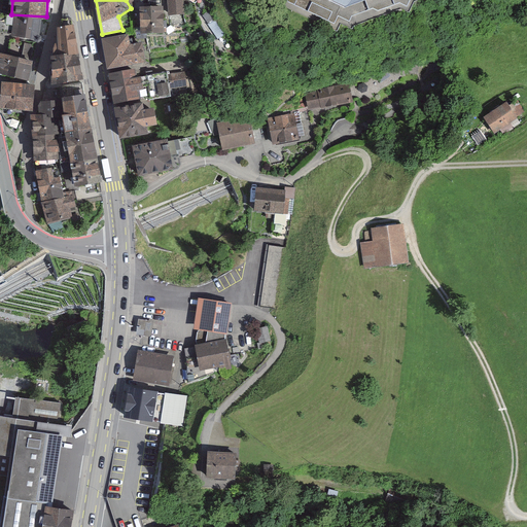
[(142,0),(126,0),(131,8),(143,1),(142,0)]
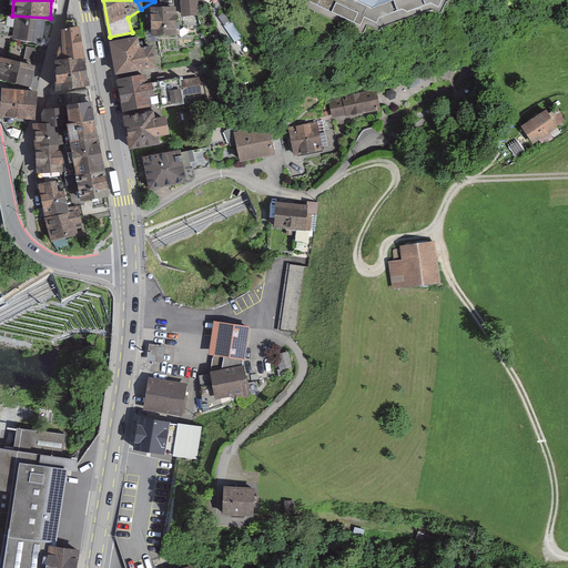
[(181,0),(183,16),(199,14),(198,0),(181,0)]
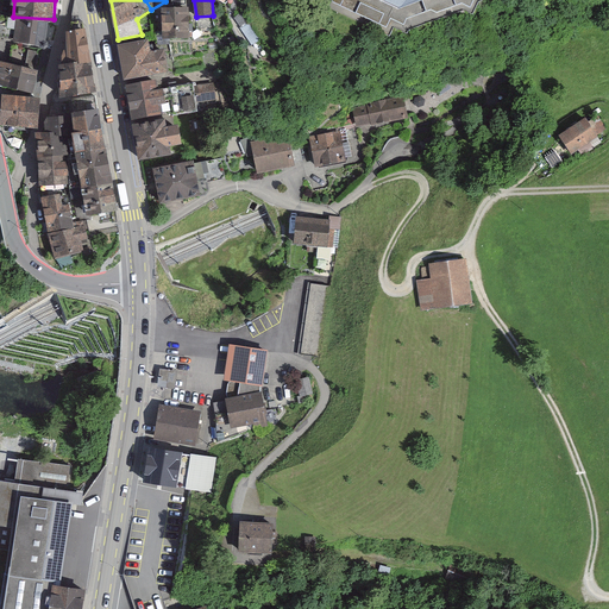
[(332,0),(334,6),(380,26),(390,38),(394,29),(408,33),(433,23),(463,11),(475,17),(478,5),(482,0),(481,0),(332,0)]
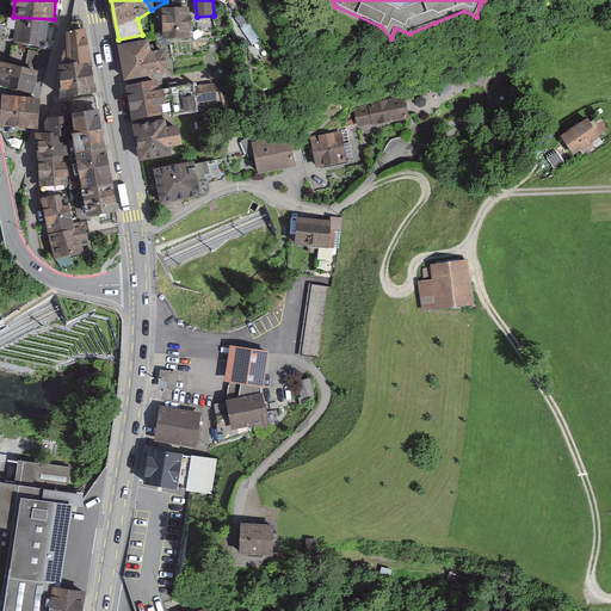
[(190,6),(167,4),(168,11),(161,11),(162,29),(172,28),(172,35),(161,36),(162,44),(192,37),(190,6)]
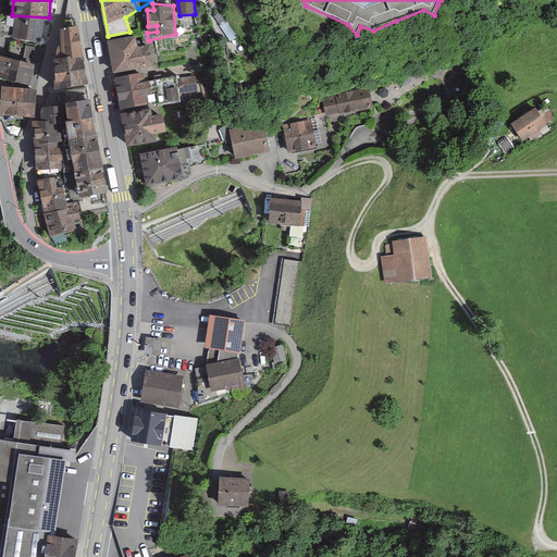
[(238,36),(221,11),(214,15),(232,40),(238,36)]
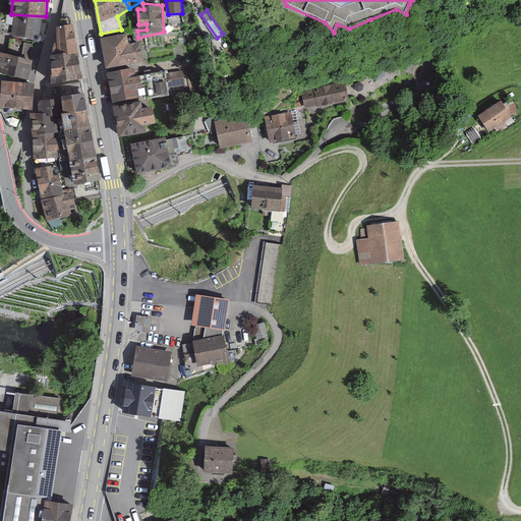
[(50,21),(6,15),(4,36),(47,43),(50,21)]
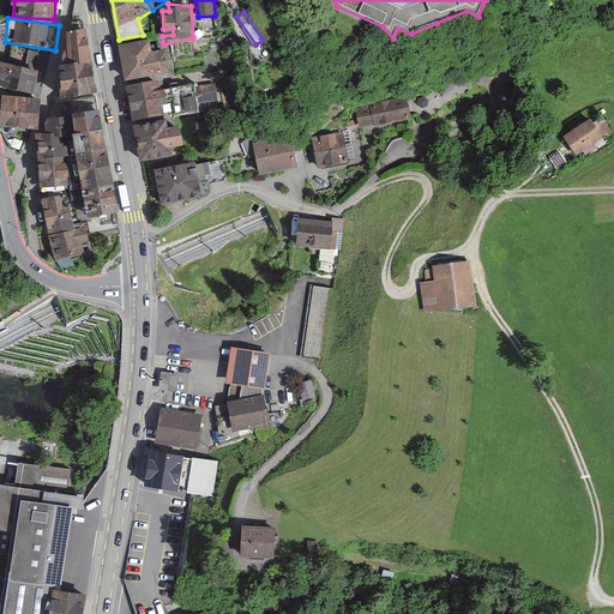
[(149,37),(120,42),(126,78),(170,71),(166,47),(155,49),(155,42),(150,43),(149,37)]
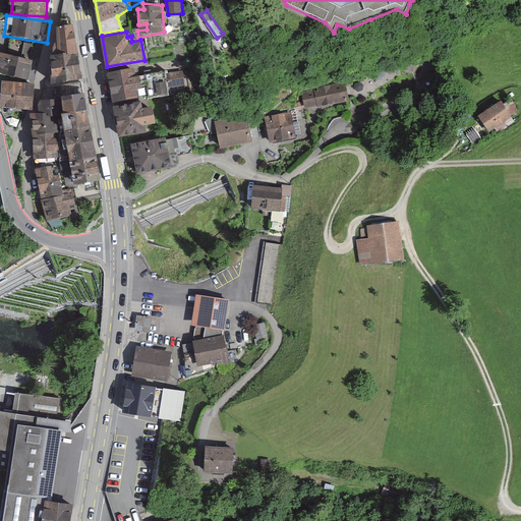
[(73,33),(55,35),(57,51),(49,53),(50,63),(77,59),(73,33)]
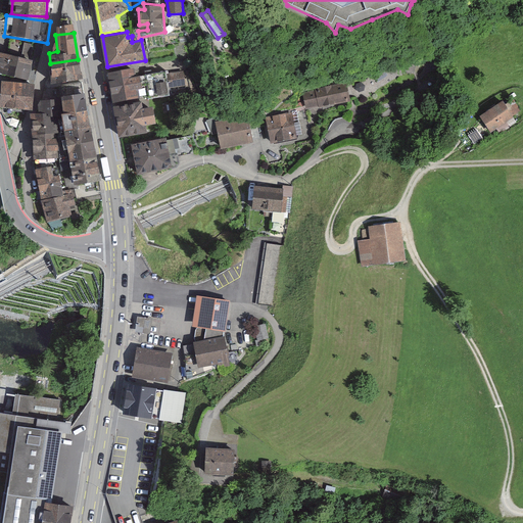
[(39,61),(0,53),(0,77),(35,84),(39,61)]
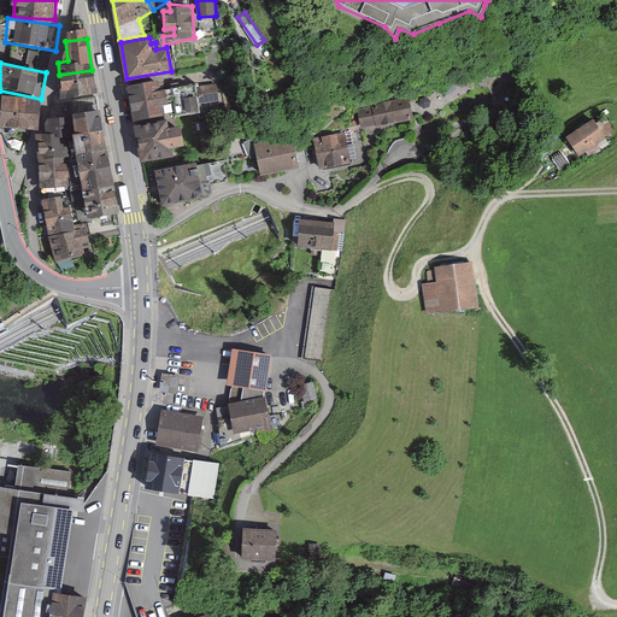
[(92,70),(59,75),(66,110),(100,105),(94,69),(92,70)]
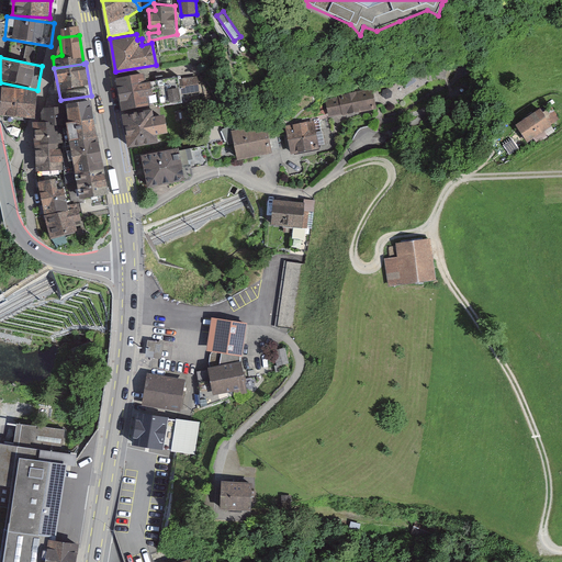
[(146,70),(117,77),(125,109),(154,102),(148,80),(146,70)]
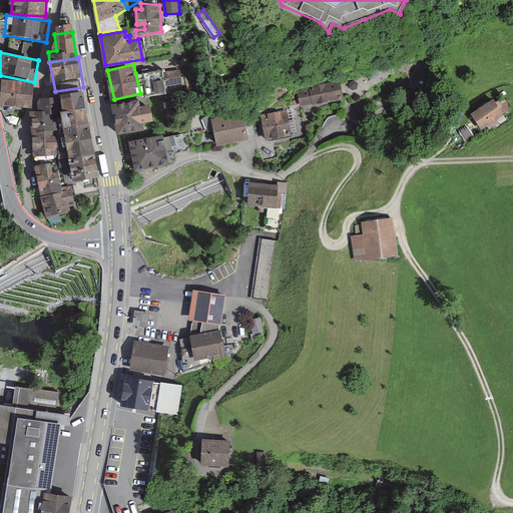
[(163,68),(135,73),(140,93),(146,92),(147,96),(167,92),(167,87),(180,84),(178,74),(164,76),(163,68)]
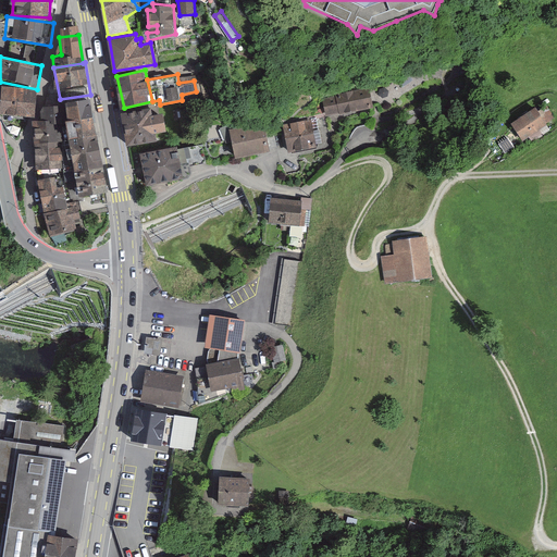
[(31,121),(35,93),(5,88),(1,116),(31,121)]
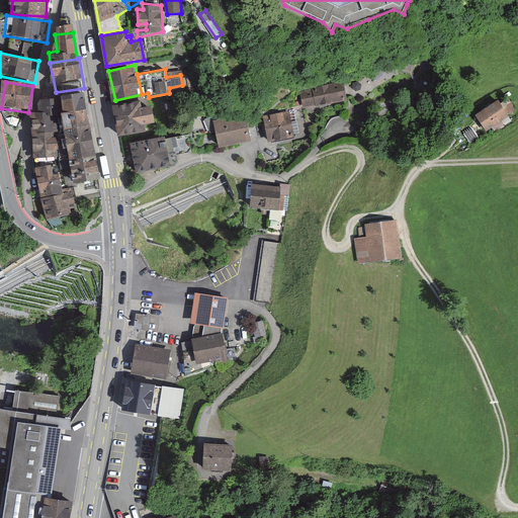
[(352,100),(348,84),(303,94),(307,110),(352,100)]
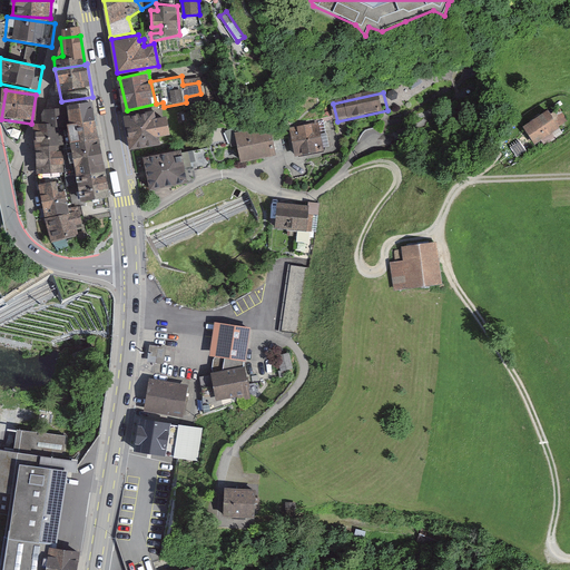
[(155,109),(126,115),(133,148),(160,143),(159,135),(170,131),(167,114),(156,116),(155,109)]
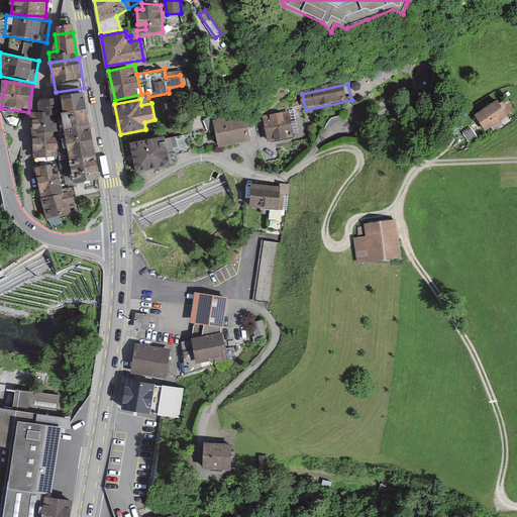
[(85,100),(60,105),(67,140),(92,135),(85,100)]
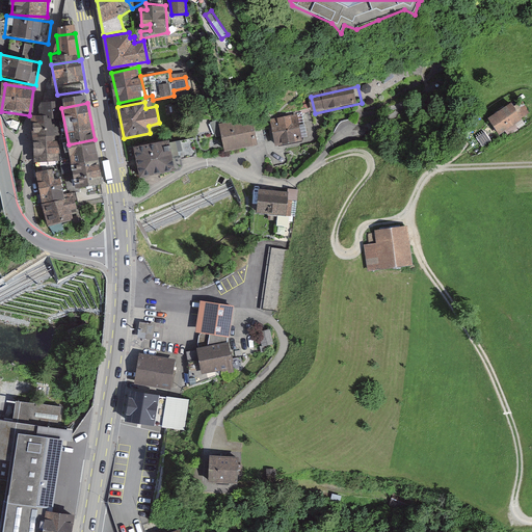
[(531,120),(520,104),(493,125),(505,140),(531,120)]
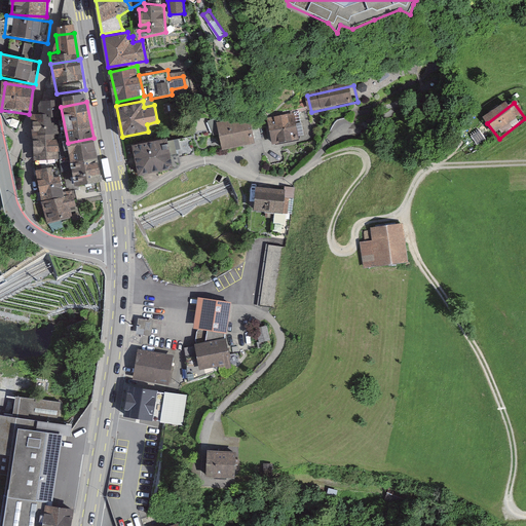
[(60,104),(42,106),(44,120),(61,118),(60,104)]
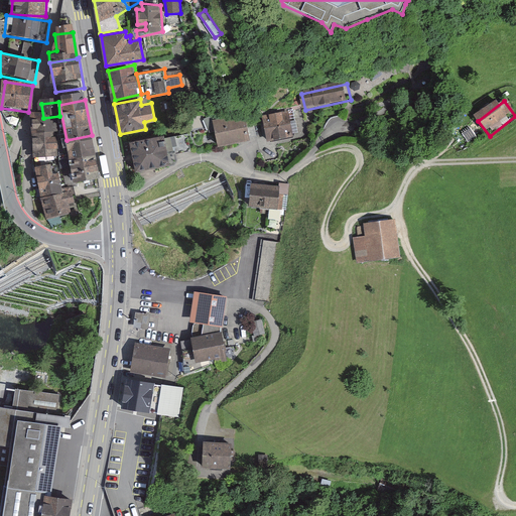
[(288,113),(263,117),(267,140),(292,136),(288,113)]
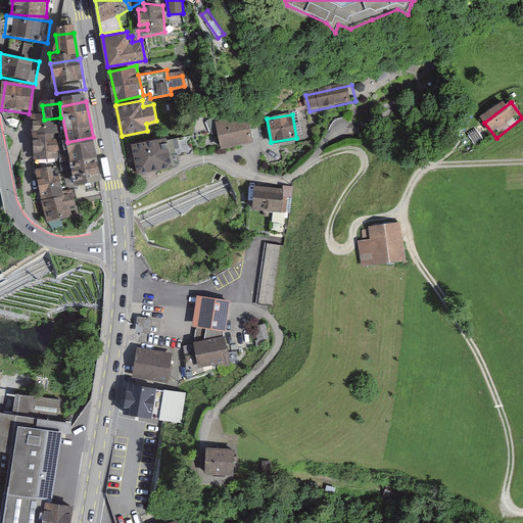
[(44,120),(33,121),(35,139),(62,137),(60,117),(44,120)]
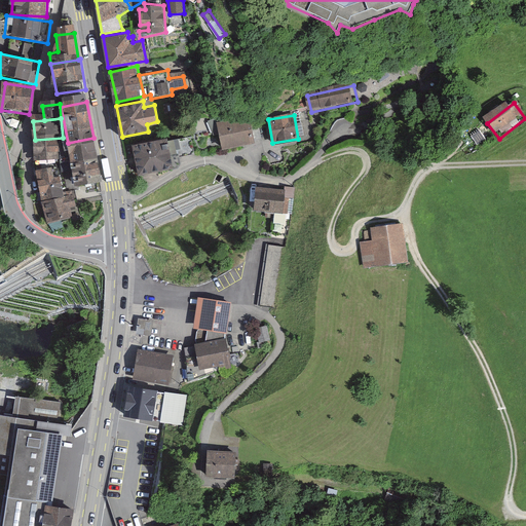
[(240,119),(218,124),(223,147),(261,139),(259,126),(250,127),(249,124),(242,125),(240,119)]
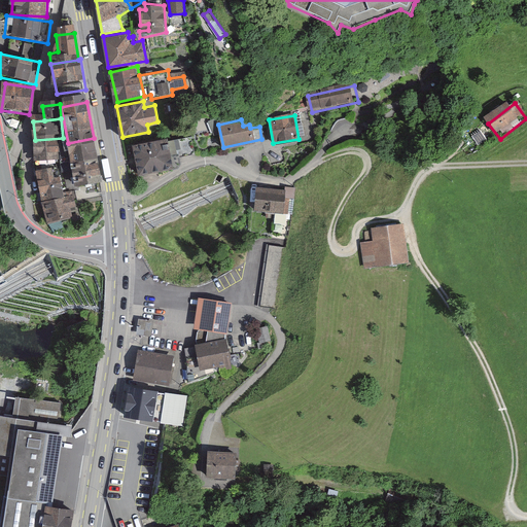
[(167,137),(133,143),(140,174),(173,168),(178,166),(181,162),(181,156),(195,154),(191,136),(168,139),(167,137)]
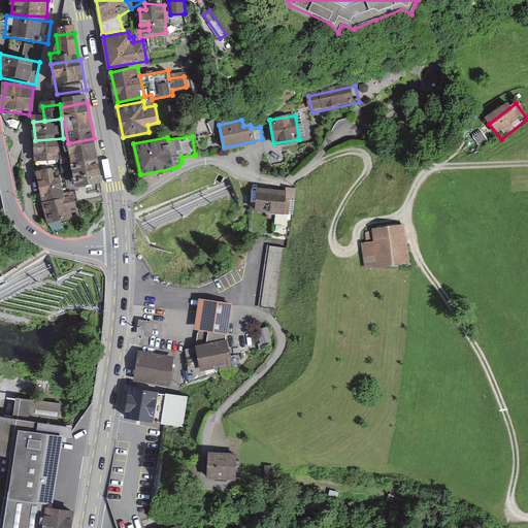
[(62,140),(36,142),(38,167),(64,165),(62,140)]
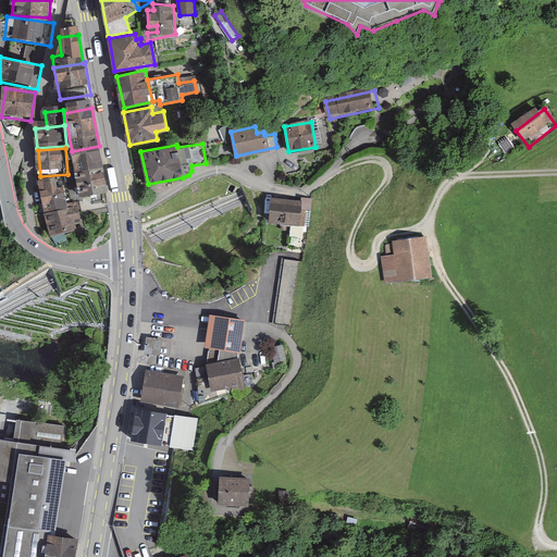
[(100,148),(72,153),(77,182),(104,176),(100,148)]
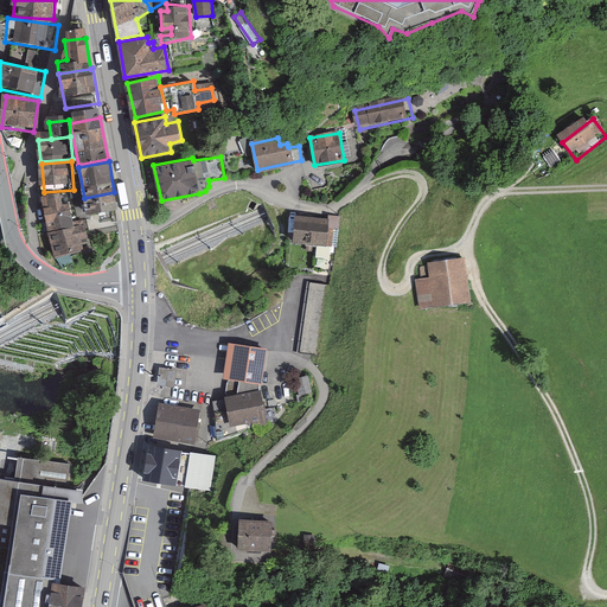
[(84,198),(82,198),(87,225),(119,219),(114,192),(84,198)]
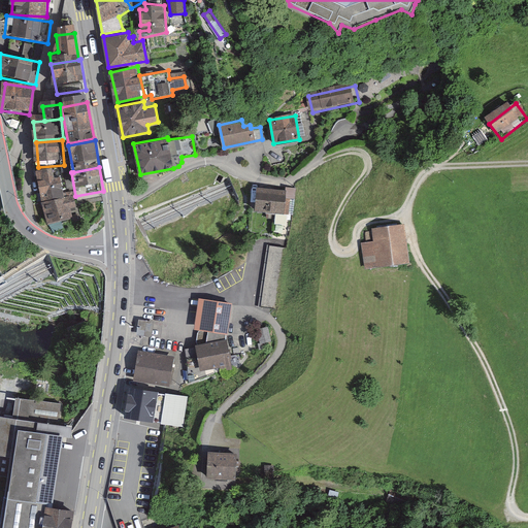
[(53,169),(37,173),(43,203),(67,197),(66,193),(63,194),(60,177),(55,179),(53,169)]
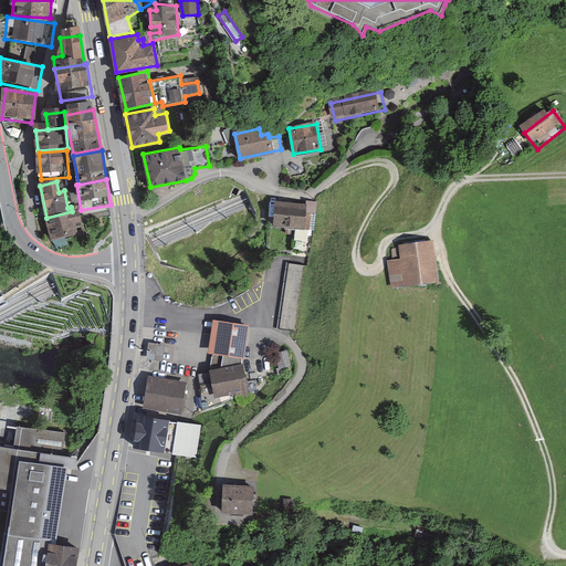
[(314,207),(281,202),(278,228),(296,230),(294,257),(306,259),(314,207)]
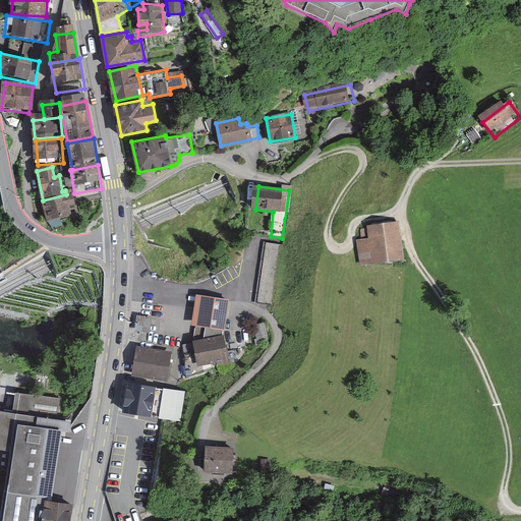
[(66,194),(43,200),(48,220),(69,215),(67,206),(73,205),(70,189),(65,190),(66,194)]
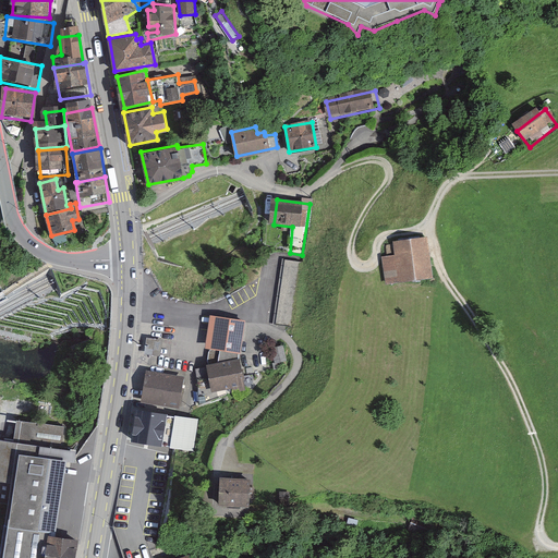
[(426,237),(395,241),(397,255),(384,256),(387,283),(432,278),(426,237)]
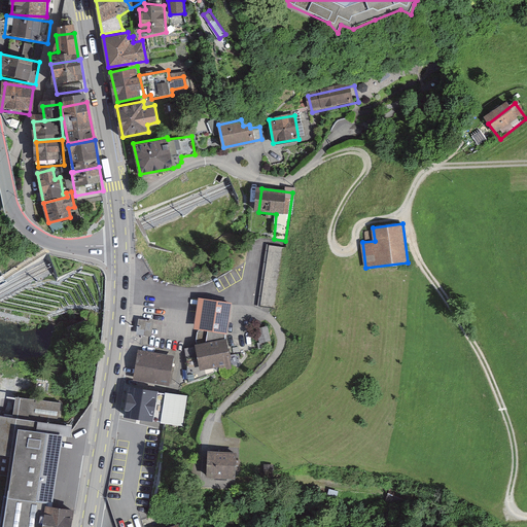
[(285,247),(269,244),(258,305),(276,308),(285,247)]
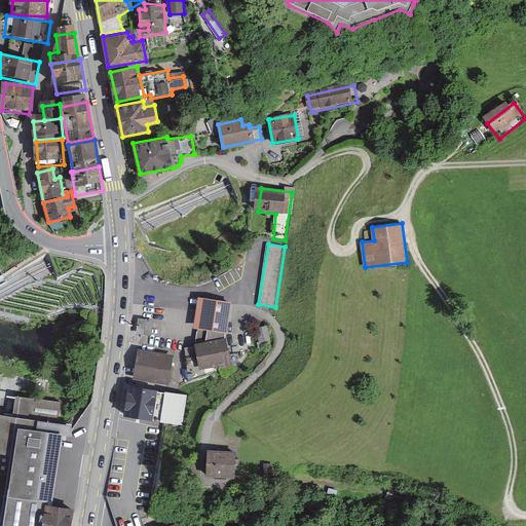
[(236,304),(204,299),(199,331),(201,335),(199,343),(186,347),(191,376),(203,373),(204,378),(236,373),(230,340),(236,304)]
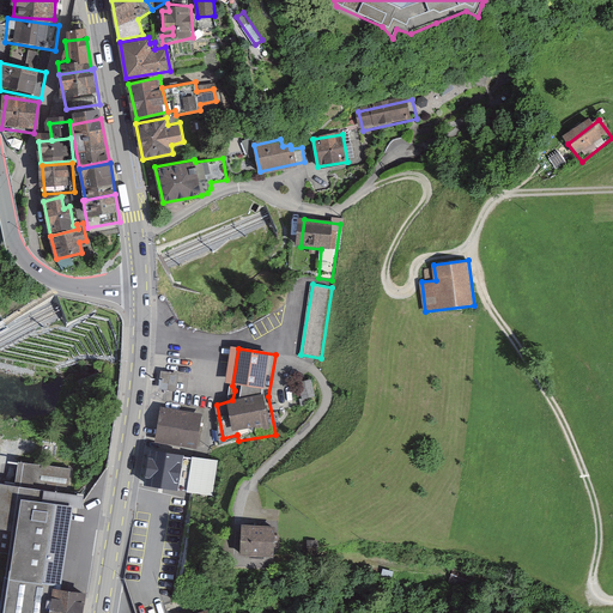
[(180,372),(162,370),(159,388),(177,390),(180,372)]
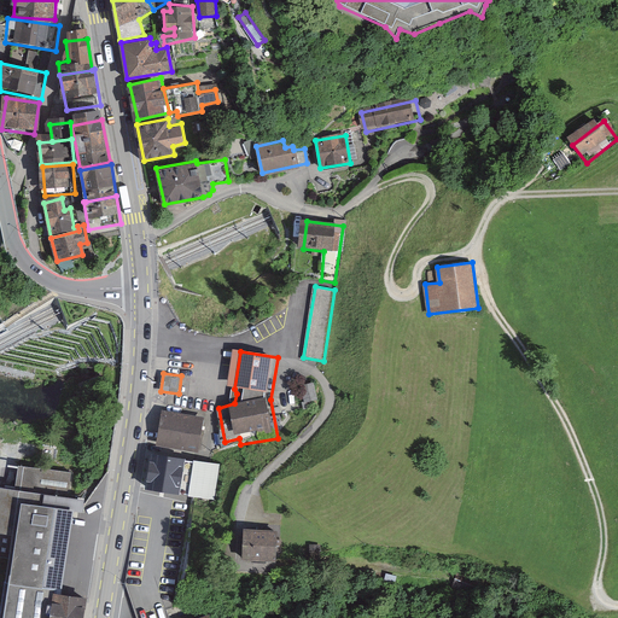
[(209,419),(167,410),(159,445),(202,453),(209,419)]
